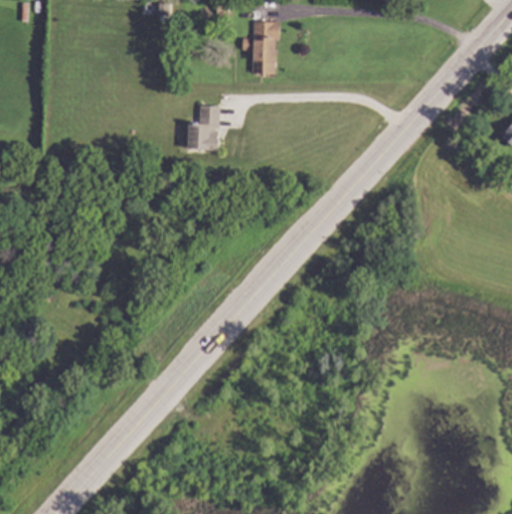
[(163,3),(154,3),(153,14),(163,15),(163,3)]
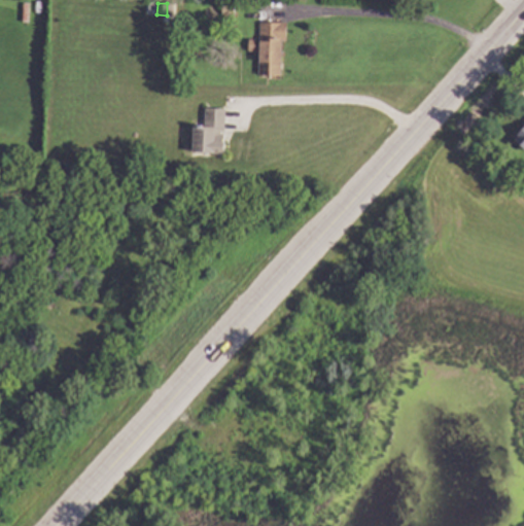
[(234,5),(234,13),(220,12),(221,5),(234,5)]
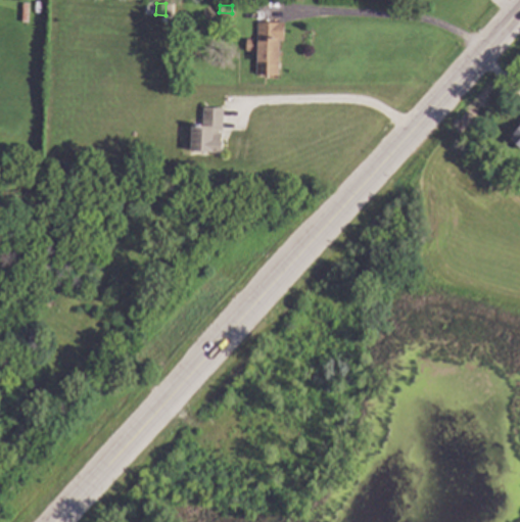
[(283,40),(278,39),(278,74),(255,74),(256,50),(246,50),(246,38),(256,38),(256,20),(277,21),(277,20),(283,20),(283,40)]
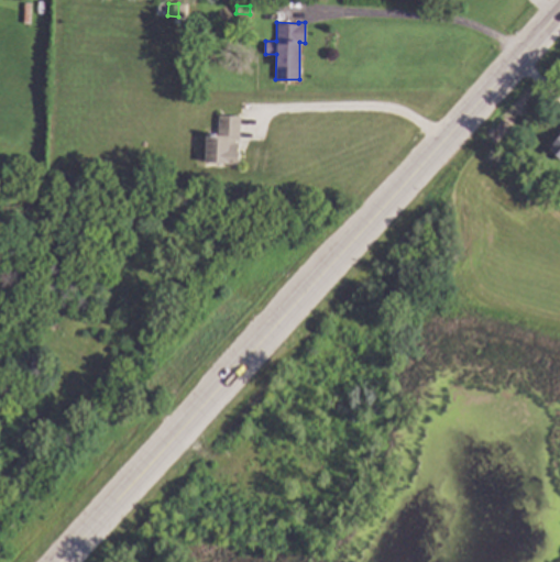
[(240,114),(238,163),(205,162),(206,132),(218,133),(219,113),(240,114)]
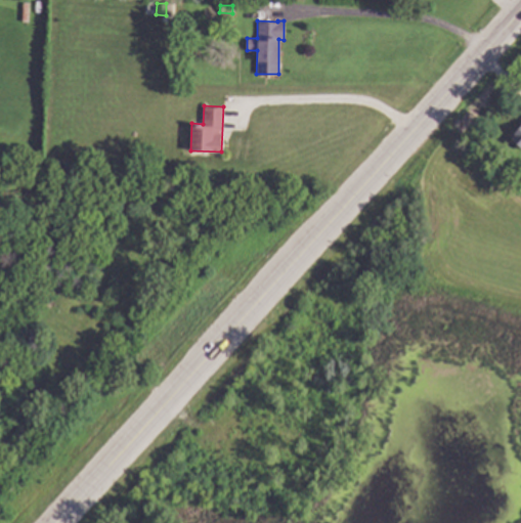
[(520,148),(509,136),(520,124),(520,148)]
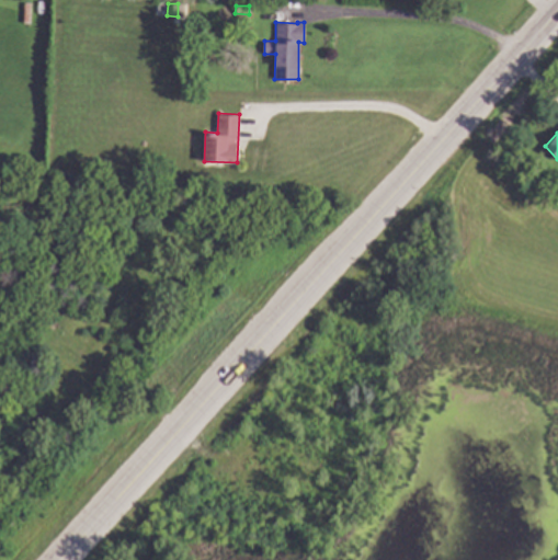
All buildings are outlined.
